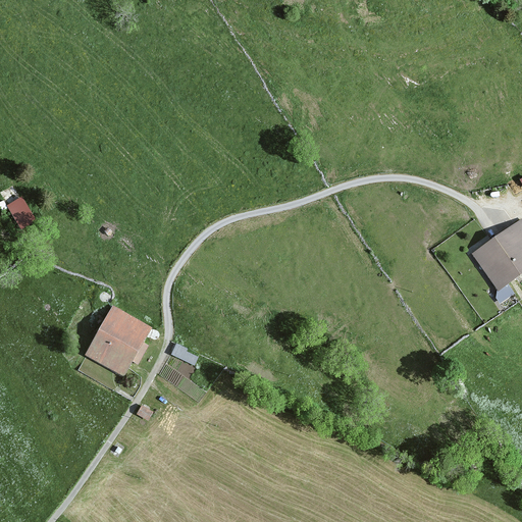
[(22,232),(40,224),(25,195),(8,203),(22,232)]
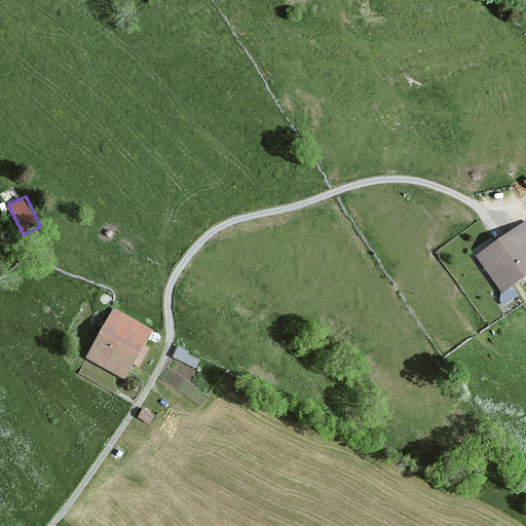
[(478,253),(503,288),(525,270),(525,218),(478,253)]
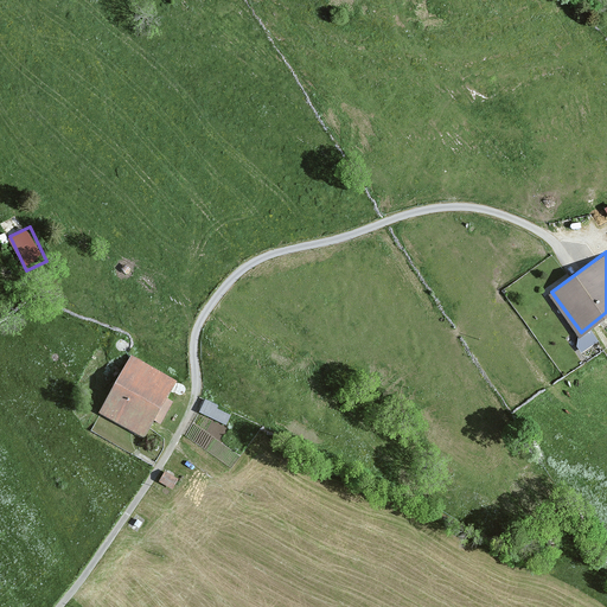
[(102,411),(145,434),(176,377),(132,355),(102,411)]
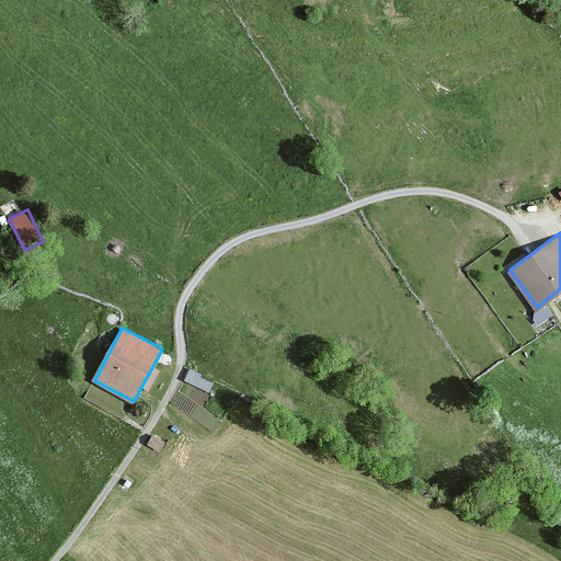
[(212,391),(216,379),(190,369),(185,380),(212,391)]
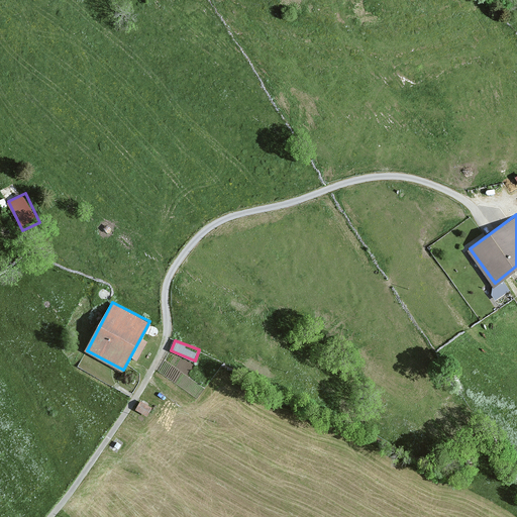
[(141,399),(136,409),(148,416),(154,406),(141,399)]
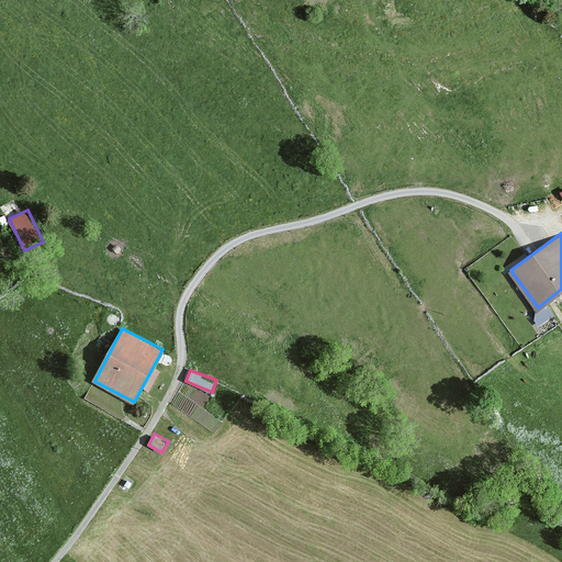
All buildings are outlined.
